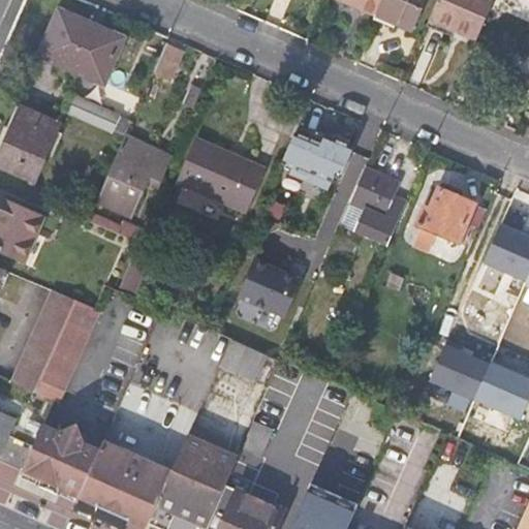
[(340,0),(374,16),(380,0),(340,0)]
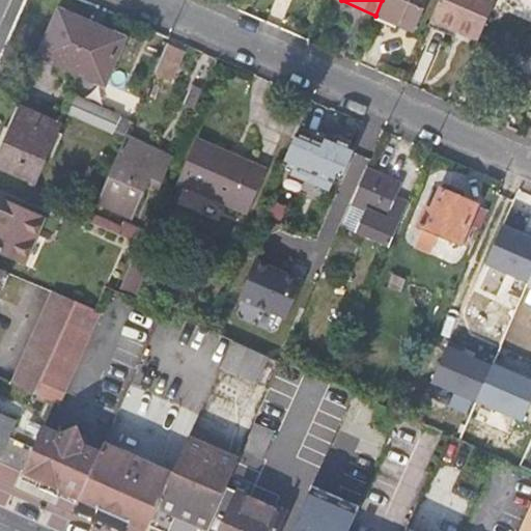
[(424,0),(382,0),(375,16),(395,24),(397,20),(414,26),(424,0)]
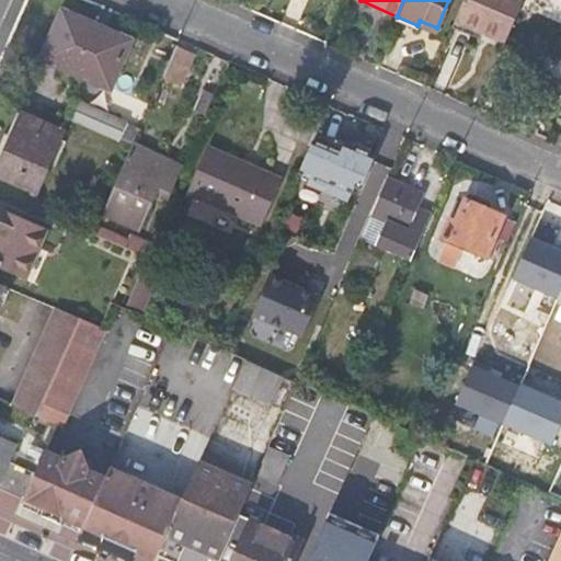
[(464,0),(456,20),(506,42),(524,0),(464,0)]
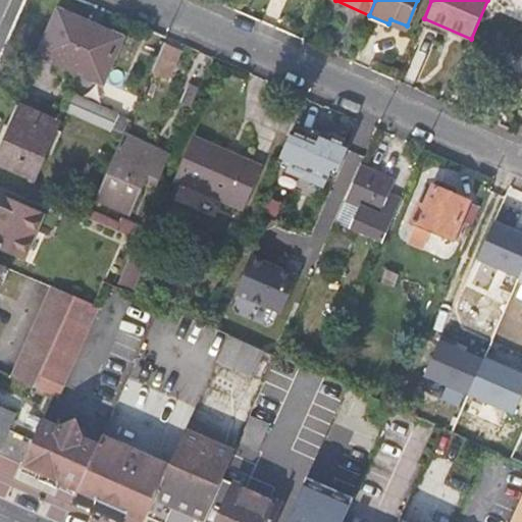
[(40,54),(103,82),(121,37),(59,9),(40,54)]
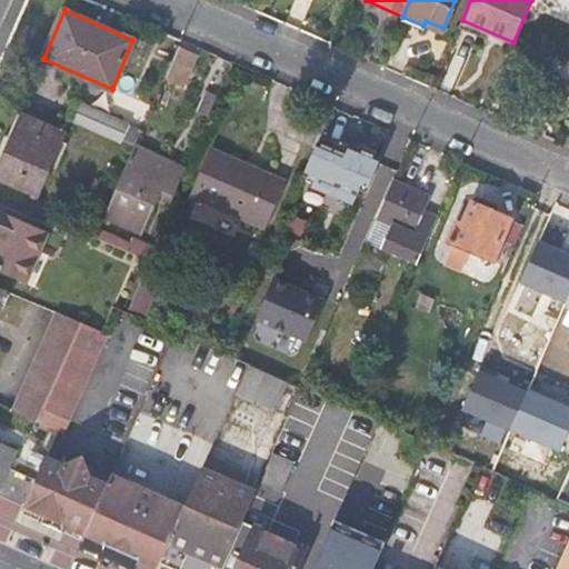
[(190,109),(208,118),(218,96),(199,87),(190,109)]
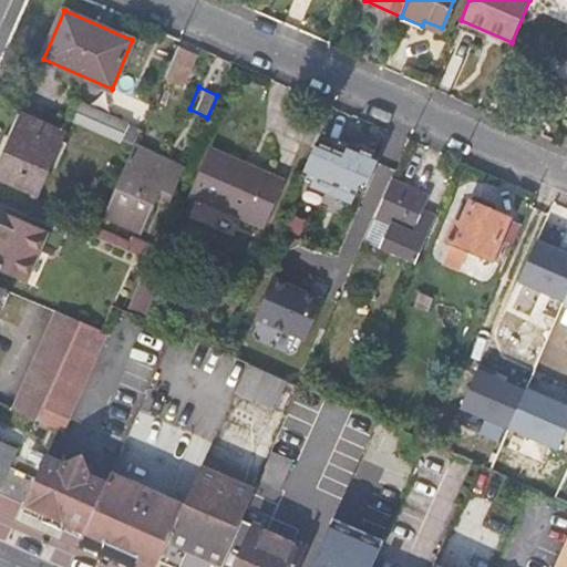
[(76,100),(70,117),(134,146),(135,145),(142,129),(76,100)]
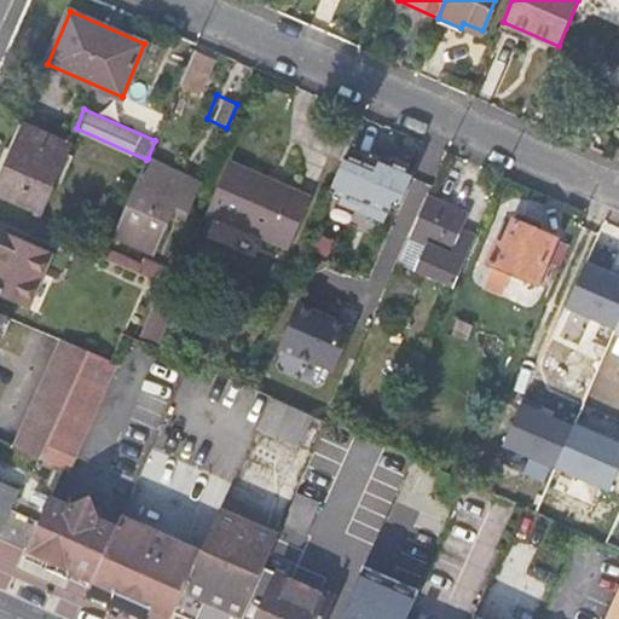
[(0,171),(0,194),(40,212),(70,140),(23,120),(0,171)]
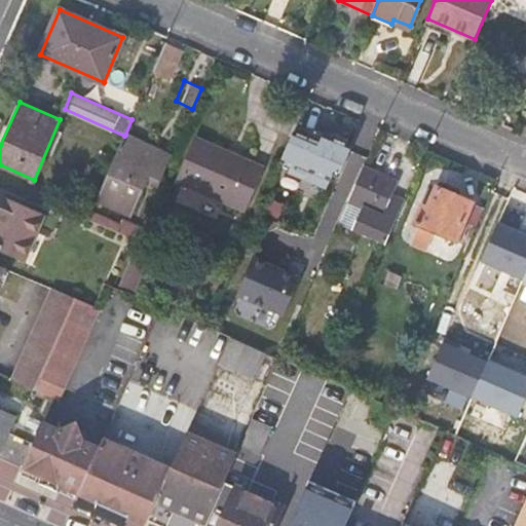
[(301,117),(288,148),(299,154),(296,163),(337,182),(346,161),(357,139),(313,120),(312,122),(301,117)]
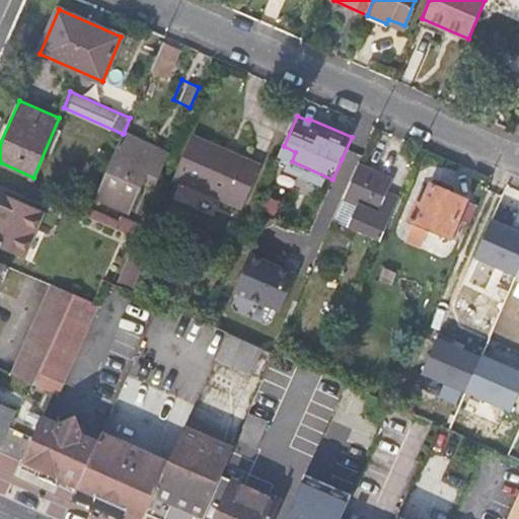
[(170,153),(124,133),(123,134),(95,197),(130,213),(147,172),(159,177),(170,153)]
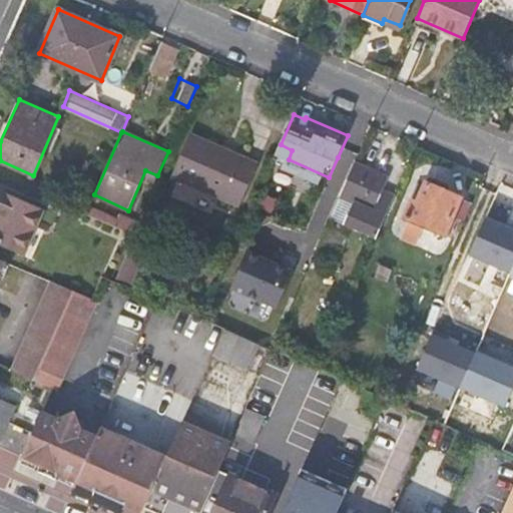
[(171,177),(240,207),(260,162),(191,133),(171,177)]
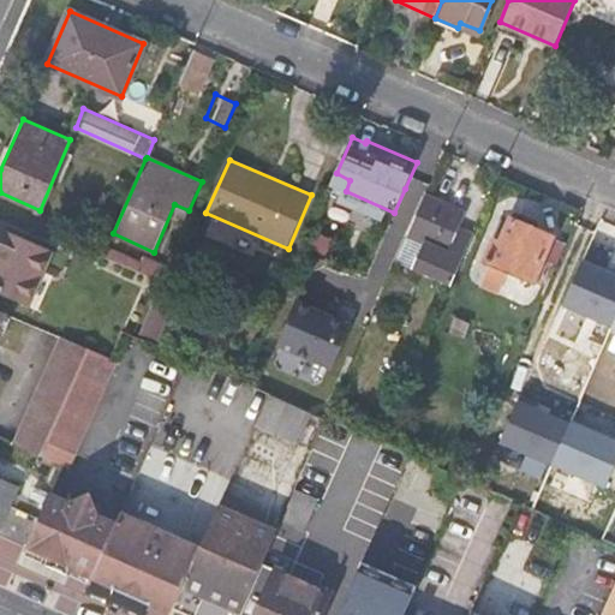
[(416,269),(452,285),(473,236),(457,227),(463,213),(425,195),(407,236),(427,244),(416,269)]
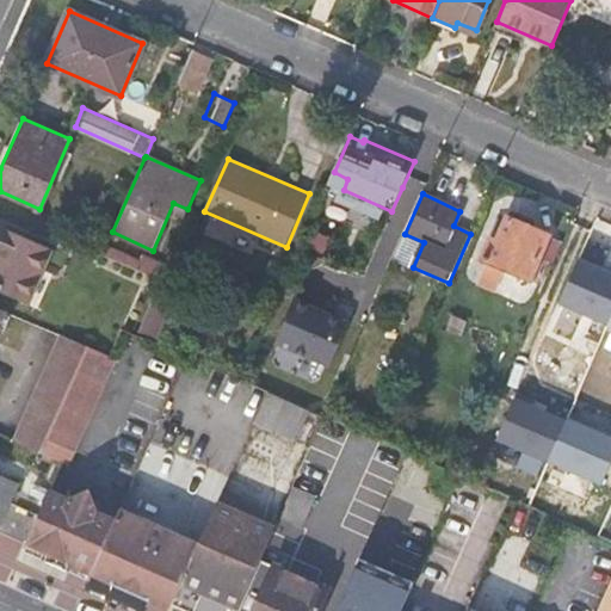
[(481,258),(530,278),(549,234),(510,217),(498,241),(491,239),(481,258)]
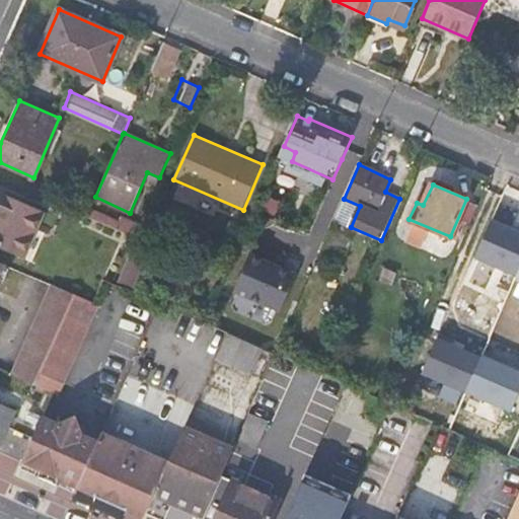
[(0,247),(22,257),(45,209),(0,190),(0,247)]
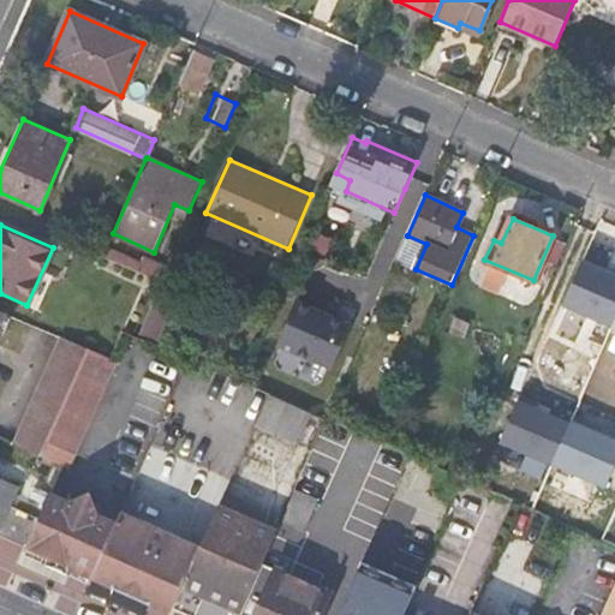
[(165,266),(109,242),(103,257),(159,281),(165,266)]
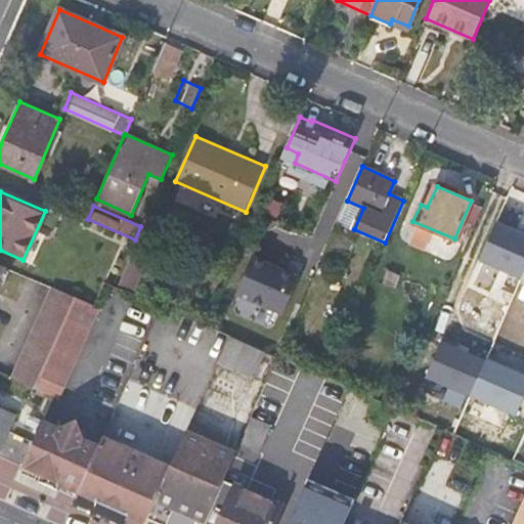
[(523,251),(512,246),(508,255),(486,246),(476,271),(523,293),(523,251)]
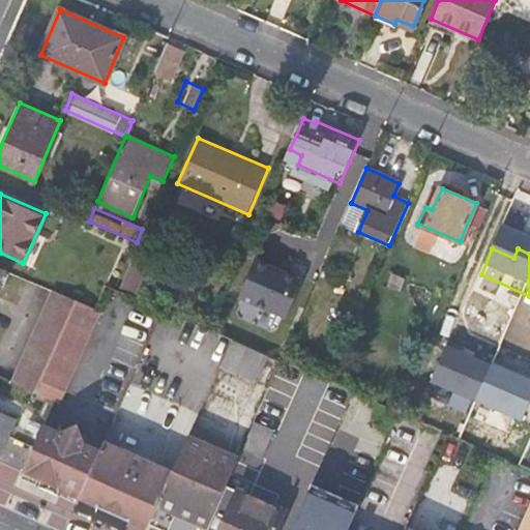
[(303,280),(256,260),(239,298),(287,319),(303,280)]
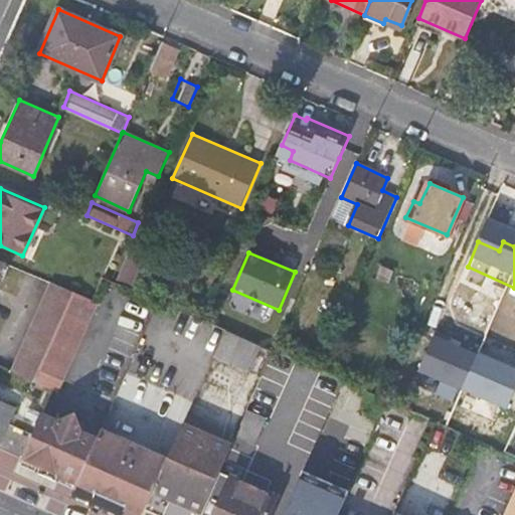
[(127,253),(114,282),(130,289),(143,260),(127,253)]
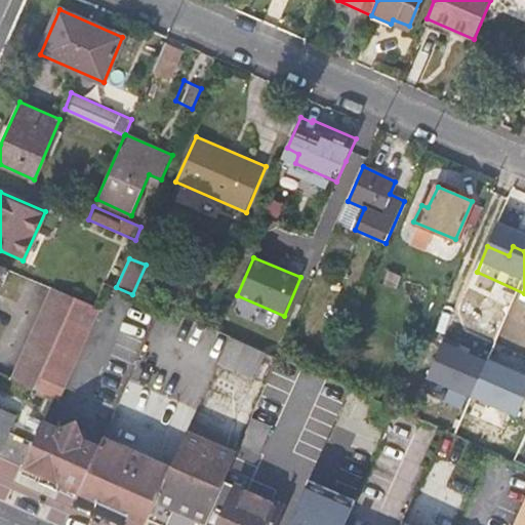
[(52,288),(12,379),(36,391),(78,298),(52,288)]
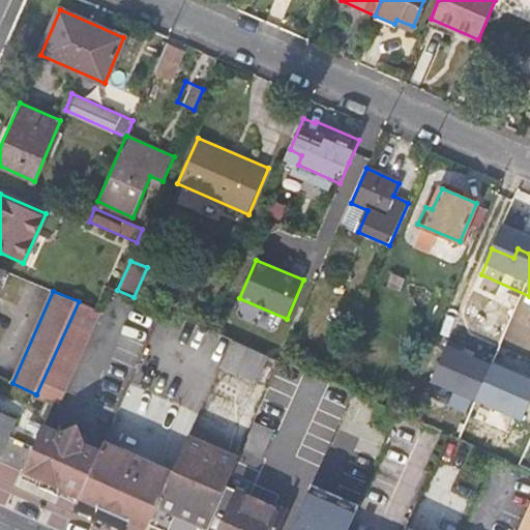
[(79,301),(36,394),(56,403),(97,310),(79,301)]
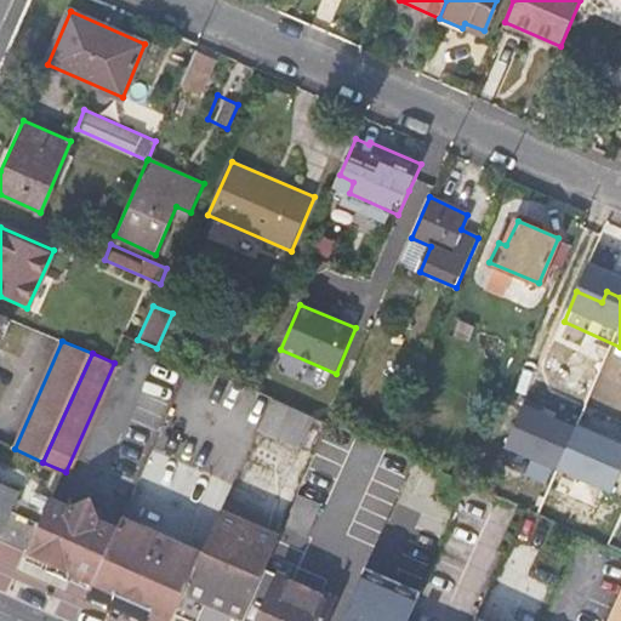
[(252,437),(312,462),(329,423),(269,398),(252,437)]
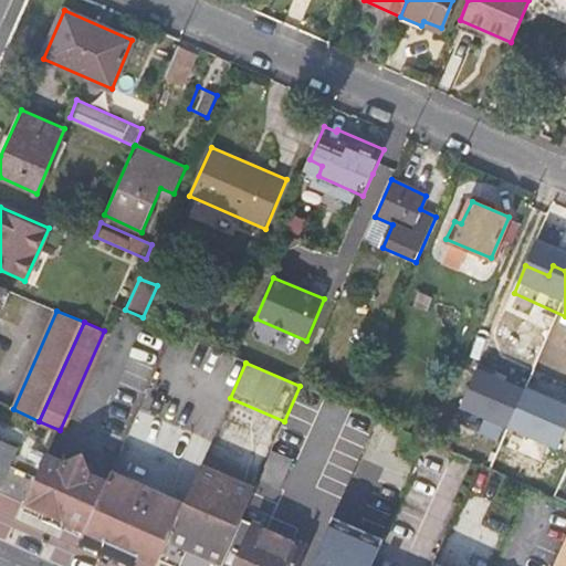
[(460,407),(509,428),(524,390),(493,377),(496,370),(480,364),(460,407)]
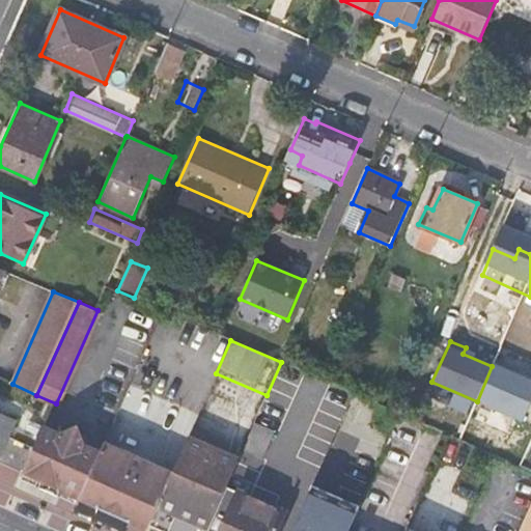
[(492,366),(477,401),(523,421),(530,401),(530,376),(525,374),(524,376),(494,363),(492,366)]
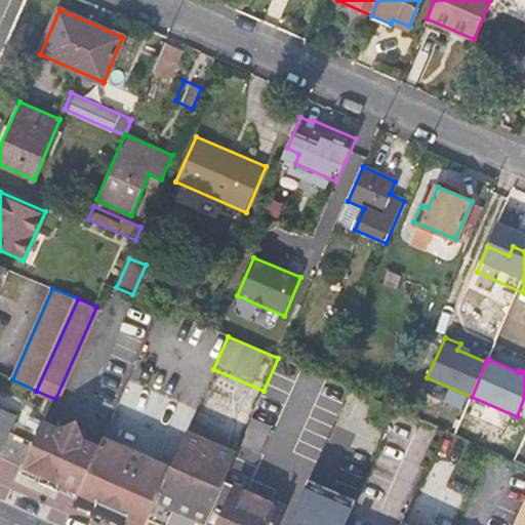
[(230,422),(233,408),(212,403),(208,417),(230,422)]
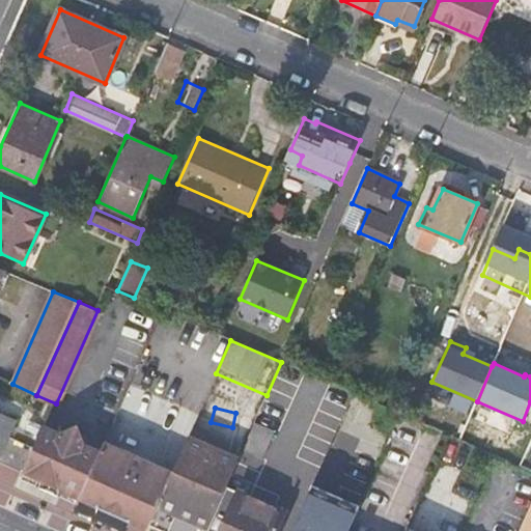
[(0,458),(18,419),(0,410),(0,458)]
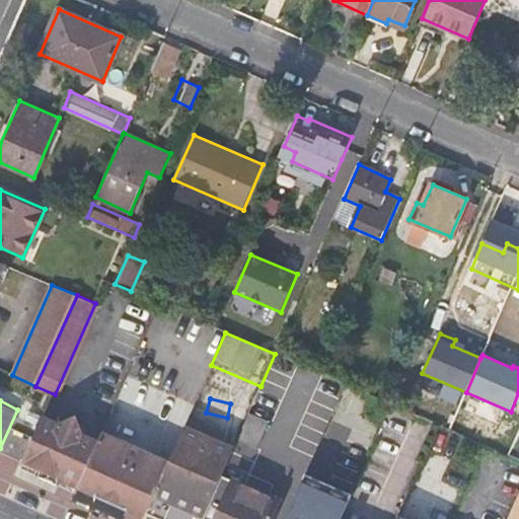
[(22,463),(79,489),(99,441),(86,435),(77,415),(58,422),(45,416),(22,463)]
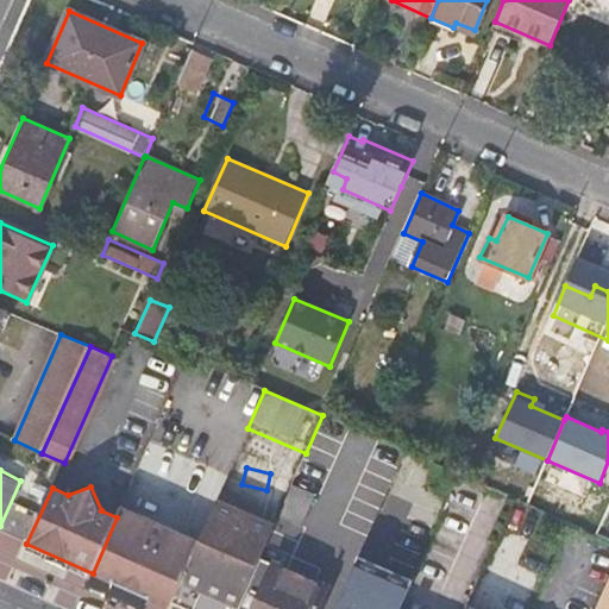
[(171,603),(183,608),(238,608),(261,558),(275,526),(215,500),(198,541),(171,603)]
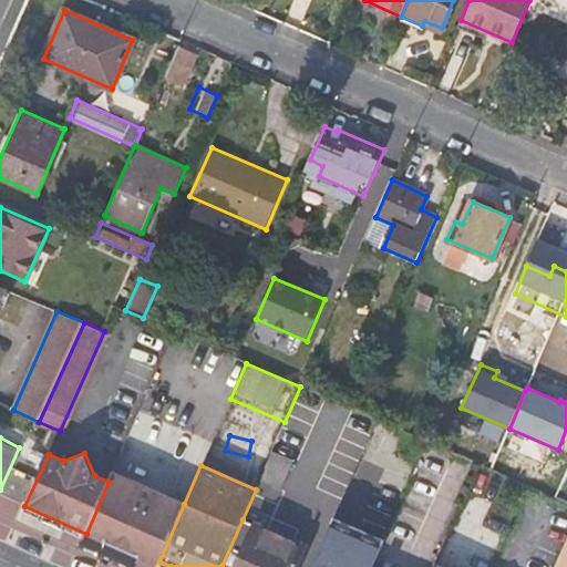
[(112,473),(109,482),(86,534),(157,565),(160,562),(184,504),(112,473)]
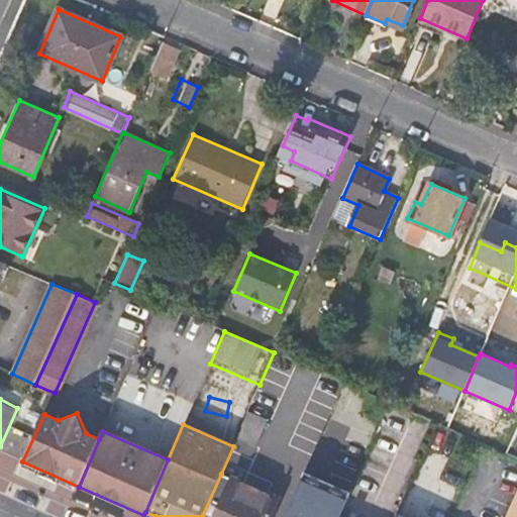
[(20,468),(76,493),(79,487),(22,461),(20,468)]
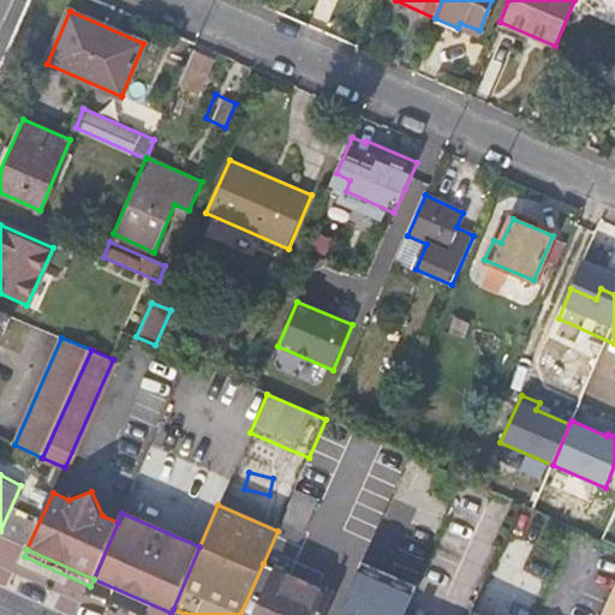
[(263,563),(240,614),(320,614),(330,592),(263,563)]
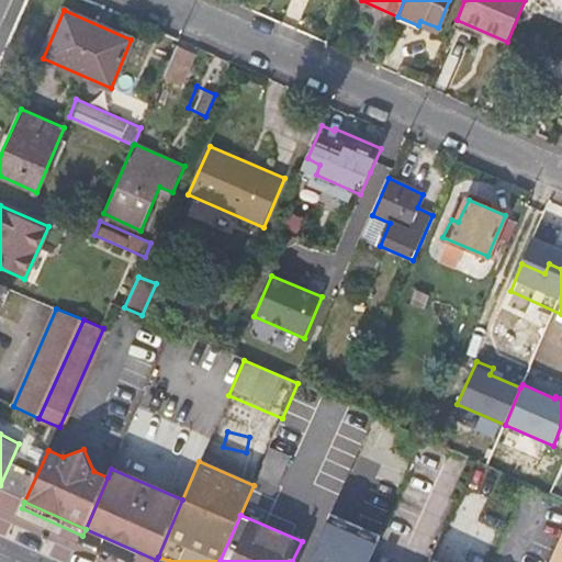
[(308,561),(370,561),(379,543),(328,521),(308,561)]
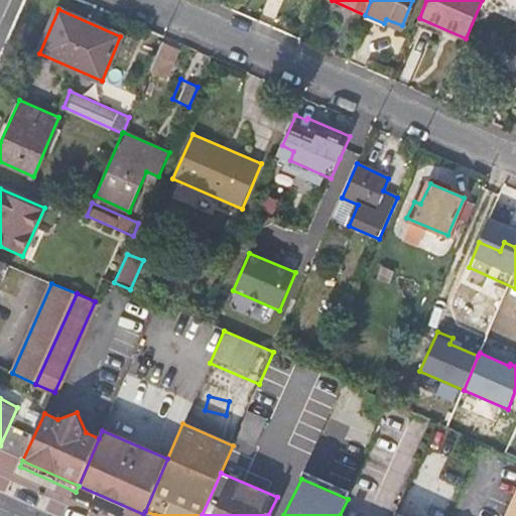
[(515,515),(515,489),(504,515),(515,515)]
